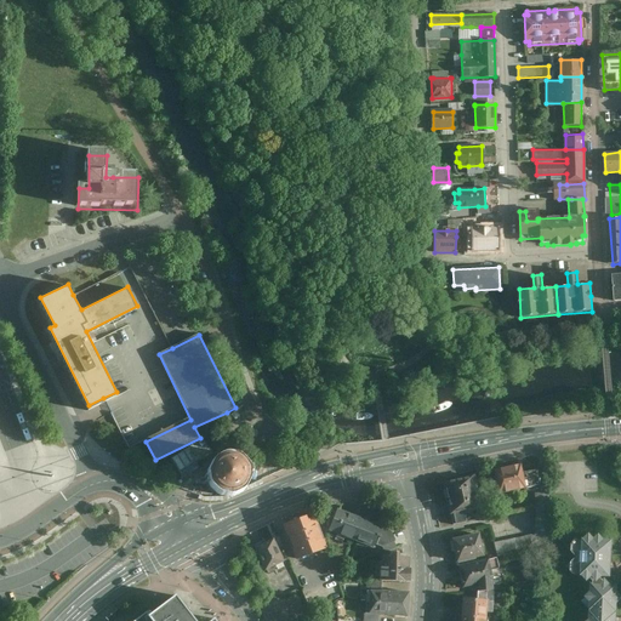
[(216,335),(208,337),(211,346),(218,342),(216,335)]
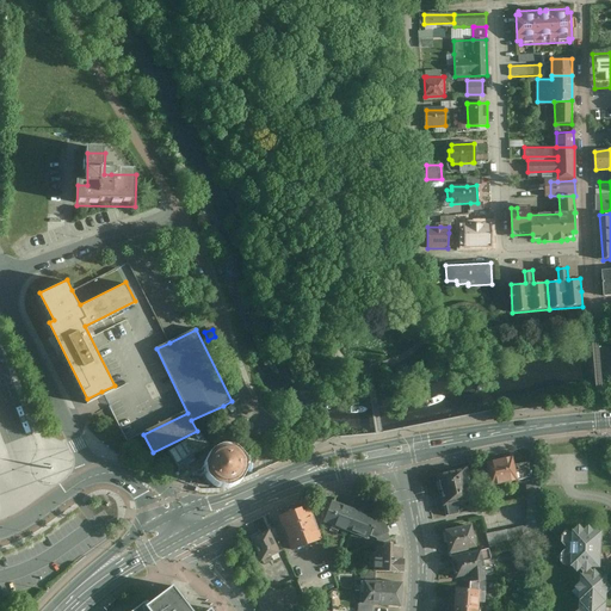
[(226,450),(223,449),(221,449),(217,449),(215,450),(211,451),(209,454),(207,455),(205,458),(204,461),(203,463),(203,467),(204,470),(204,473),(207,475),(208,477),(210,480),(213,482),(215,483),(218,483),(221,483),(224,483),(227,482),(229,481),(232,480),(234,477),(235,475),(236,473),(238,470),(239,467),(239,464),(238,462),(236,458),(235,456),(234,454),(232,452),(229,451),(226,450)]
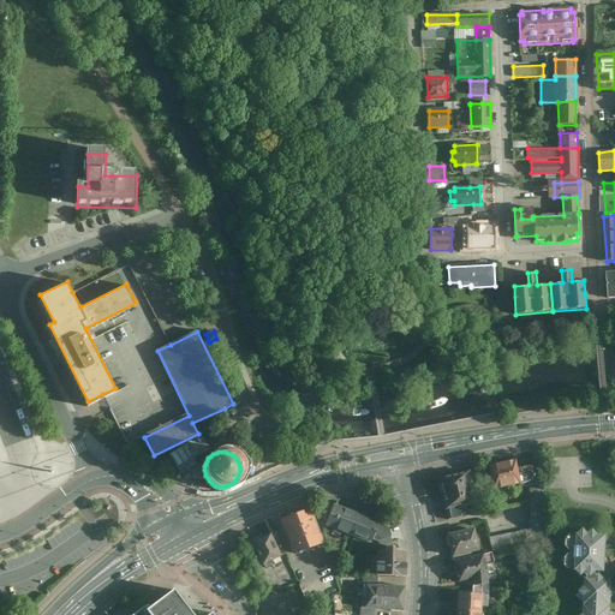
[(519,469),(517,459),(489,466),(495,489),(535,481),(532,466),(519,469)]
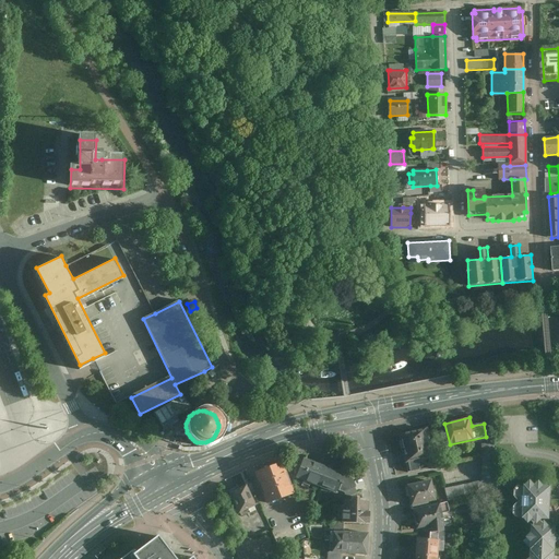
[(435,456),(428,427),(400,433),(408,473),(420,471),(418,461),(435,456)]
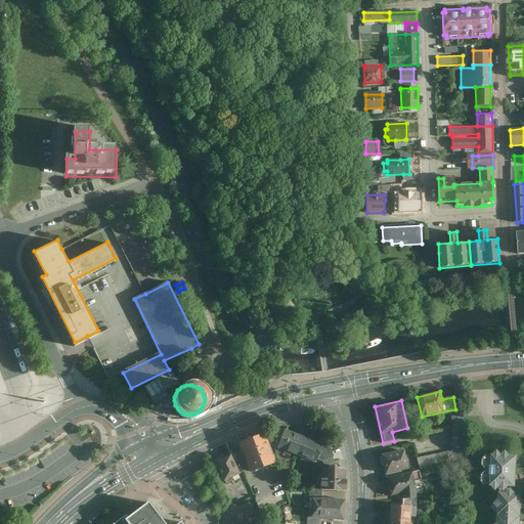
[(467,462),(465,417),(450,418),(452,451),(418,459),(421,471),(467,462)]
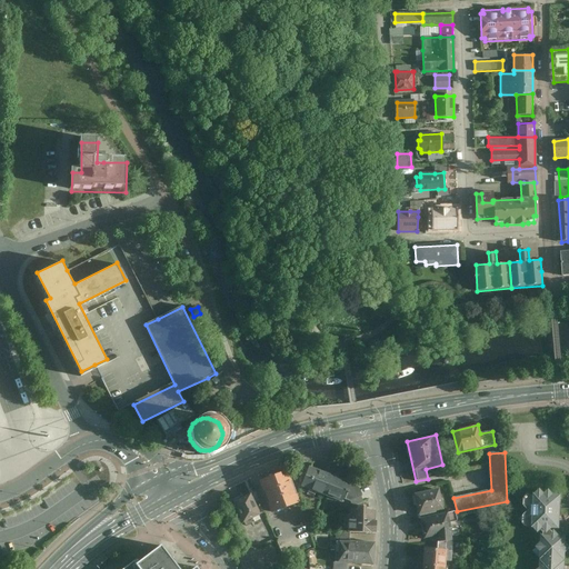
[(323,496),(331,476),(310,467),(301,488),(323,496)]
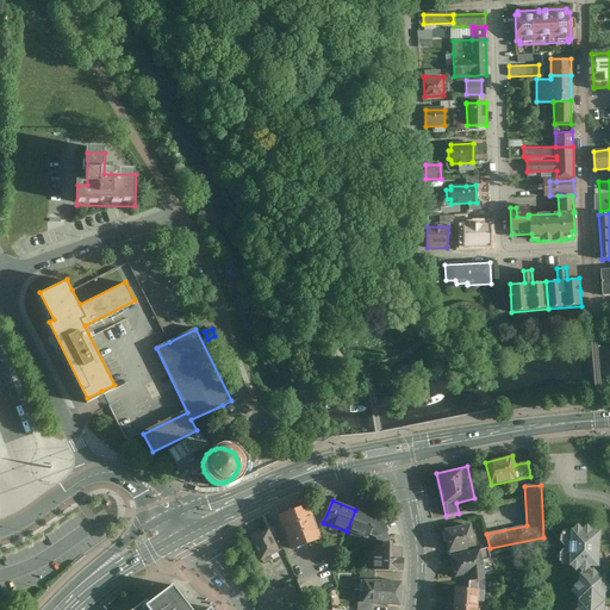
[(319,540),(307,505),(278,516),(291,551),(319,540)]
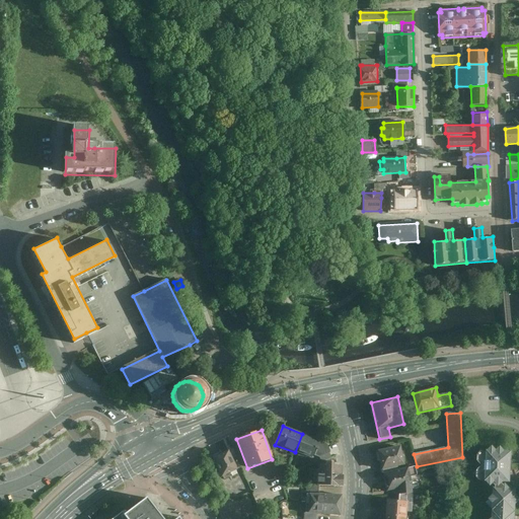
[(295,452),(313,459),(329,453),(328,450),(327,447),(325,444),(323,442),(321,440),(302,434),(295,452)]
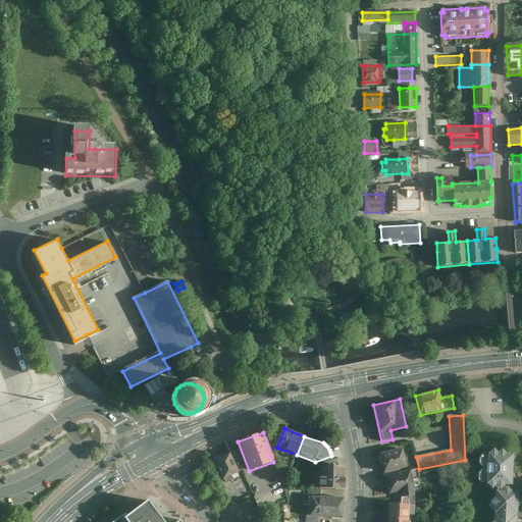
[(408,468),(403,449),(379,454),(384,473),(408,468)]
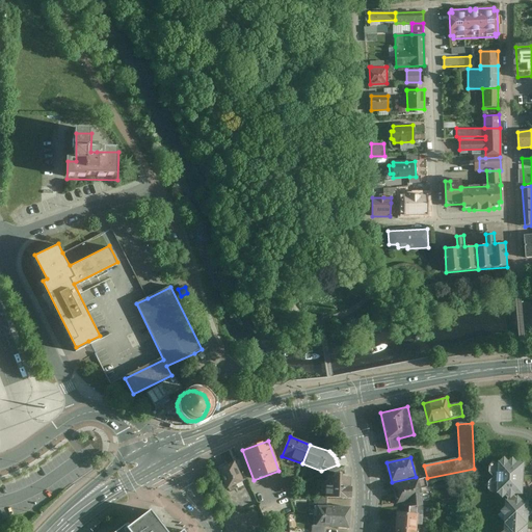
[(498,478),(529,479),(530,464),(523,464),(517,459),(513,463),(509,458),(504,464),(497,464),(489,471),(498,478)]
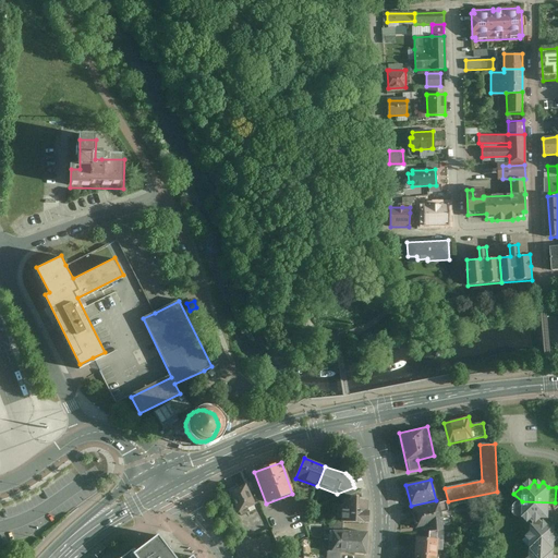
[(245,485),(228,493),(238,513),(255,506),(245,485)]
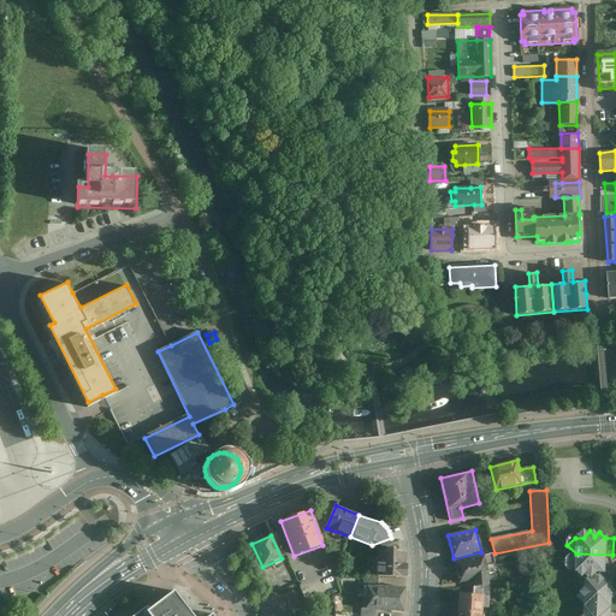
[(388,551),(379,551),(379,558),(373,558),(372,574),(378,574),(378,578),(403,579),(404,552),(397,552),(397,549),(388,549),(388,551)]
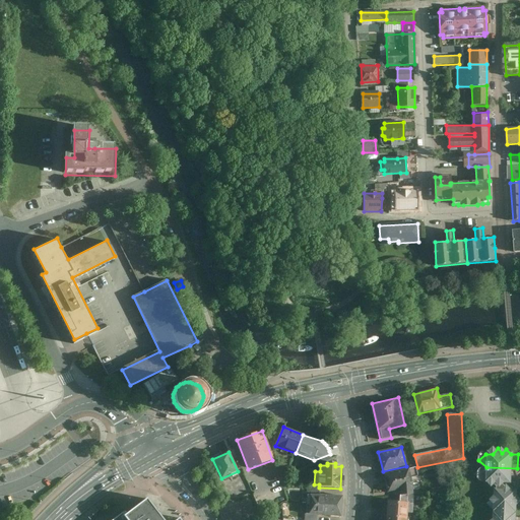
[(517,473),(517,468),(486,467),(476,476),(482,482),(491,482),(499,492),(498,497),(491,505),(497,512),(497,519),(496,519),(519,519),(519,490),(515,490),(510,484),(516,484),(517,473)]
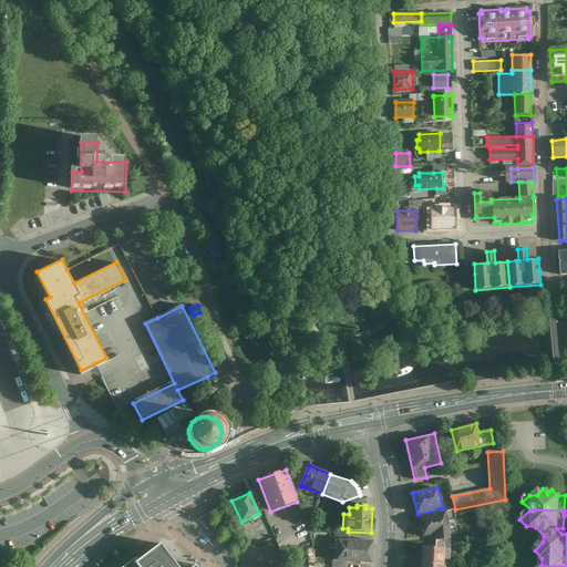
[(436,540),(452,542),(450,532),(451,532),(446,512),(419,518),(423,537),(435,535),(436,540)]
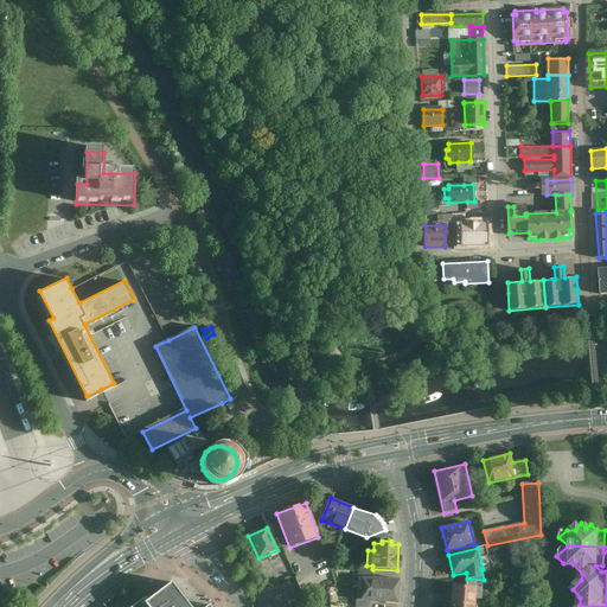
[(358,577),(362,579),(372,579),(372,570),(358,569),(358,577)]
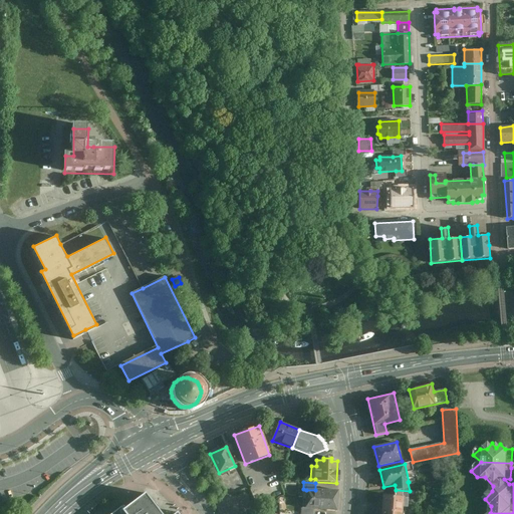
[(306,490),(305,508),(313,509),(336,511),(337,492),(315,490),(306,490)]
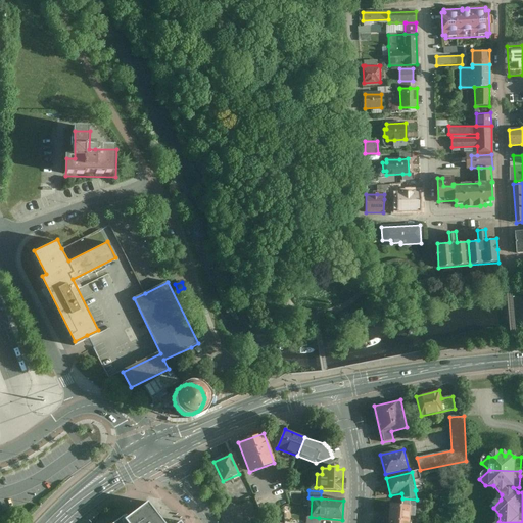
[(416,516),(417,500),(402,498),(402,507),(390,507),(389,513),(388,522),(410,522),(411,516),(416,516)]
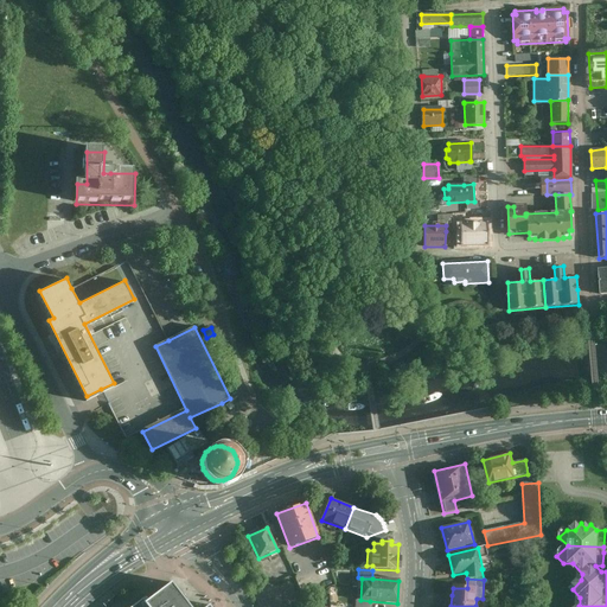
[(209,606),(206,606),(187,606),(170,582),(136,606),(209,606)]
